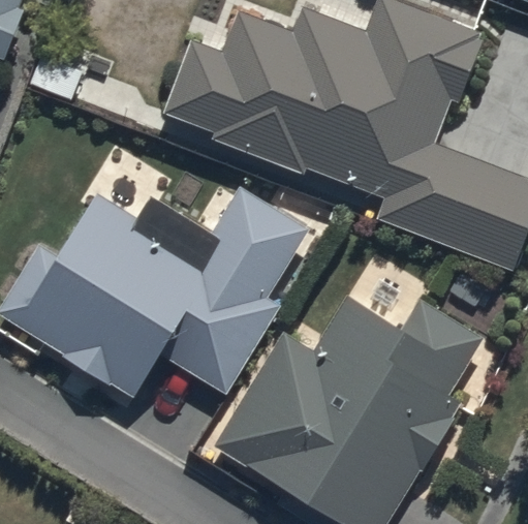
[(0,62),(4,64),(24,13),(12,8),(16,0),(0,0),(0,62)]
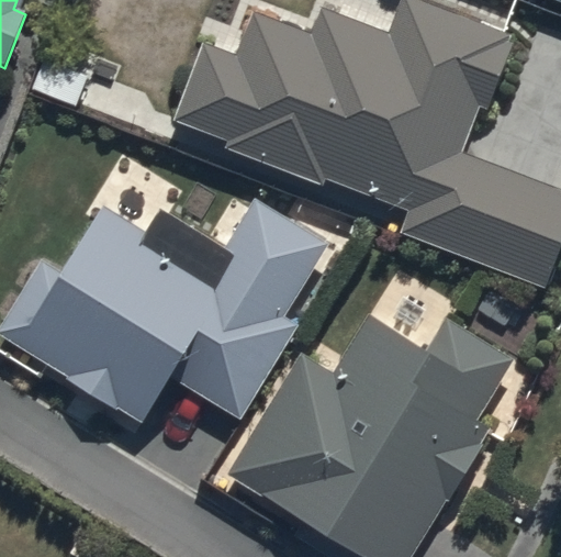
[(200,45),(171,113),(229,137),(226,145),(317,184),(322,174),(410,211),(403,227),(539,285),(560,232),(560,196),(457,153),(477,107),(482,110),(509,43),(406,0),(400,0),(384,37),(318,10),(306,39),(251,15),(234,58),(200,45)]
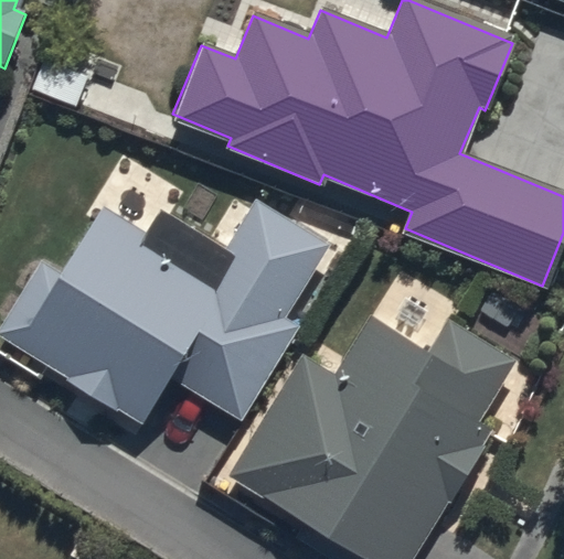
[(39,260),(0,322),(0,336),(144,428),(172,380),(242,423),(299,332),(284,322),(331,246),(256,199),(224,250),(159,210),(145,234),(105,208),(64,276),(39,260)]
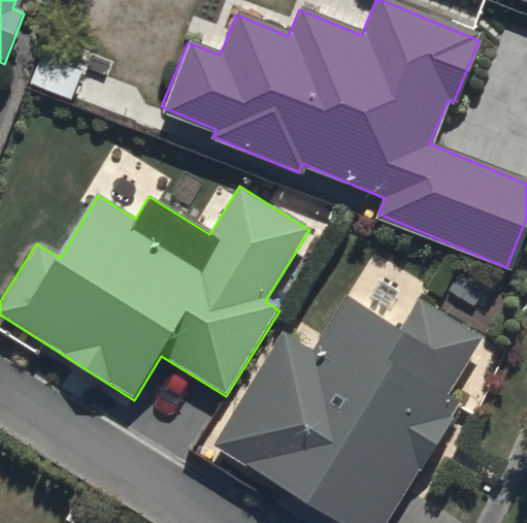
[(281,331),(212,447),(284,492),(275,505),(305,522),(389,522),(459,403),(448,397),(482,338),(419,301),(402,328),(344,294),(311,351),(281,331)]
